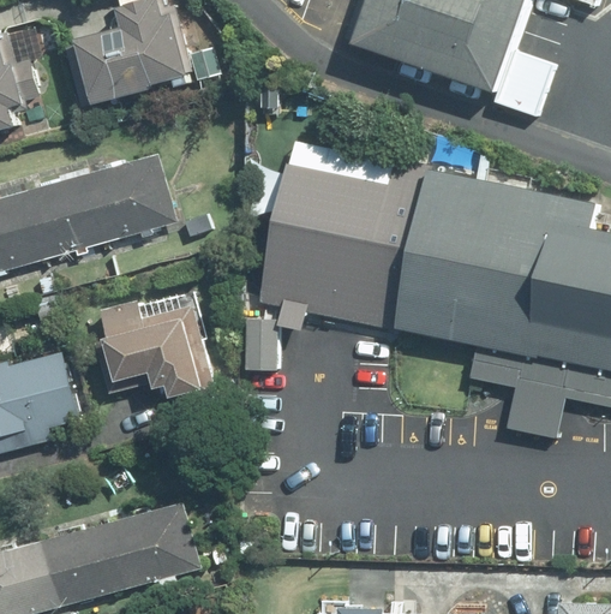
[(121,27),(59,41),(76,114),(221,82),(213,46),(184,53),(171,0),(148,0),(117,7),(121,27)]
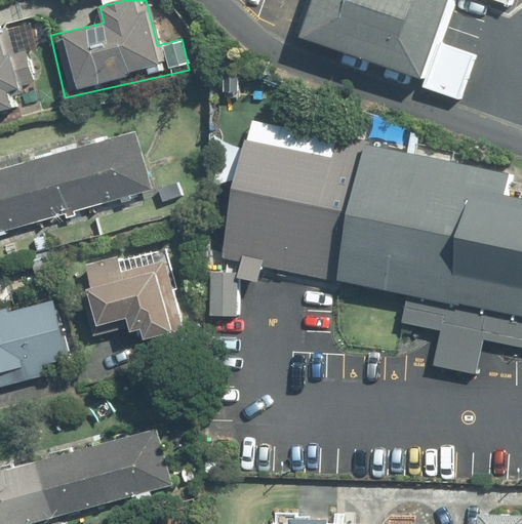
[(309,0),(295,40),(419,81),(446,0),(309,0)]
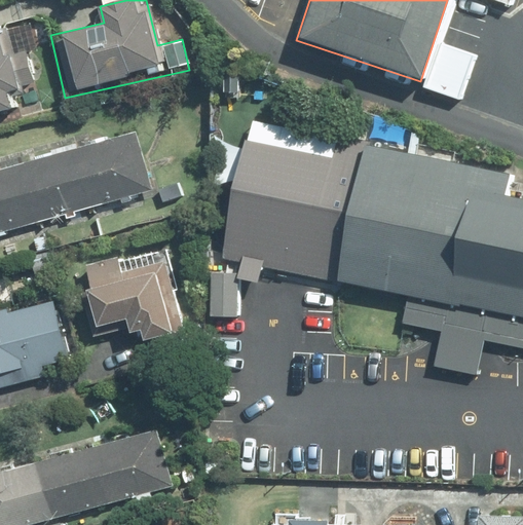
[(0,111),(27,105),(5,27),(0,28),(0,111)]
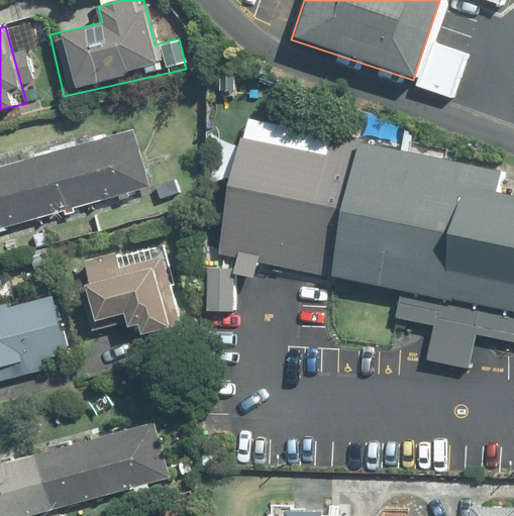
[(130,129),(72,147),(88,200),(146,183),(130,129)]
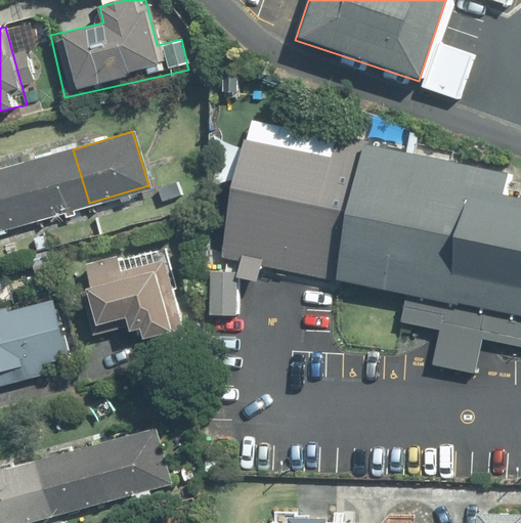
[(365,173),(242,146),(219,255),(520,318),(520,199),(493,192),(498,170),(372,143),(365,173)]
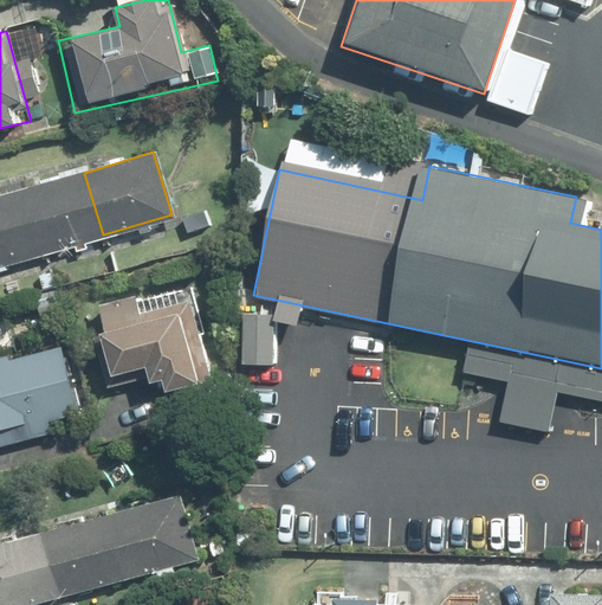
[(84,173),(17,193),(34,255),(103,235),(84,173)]
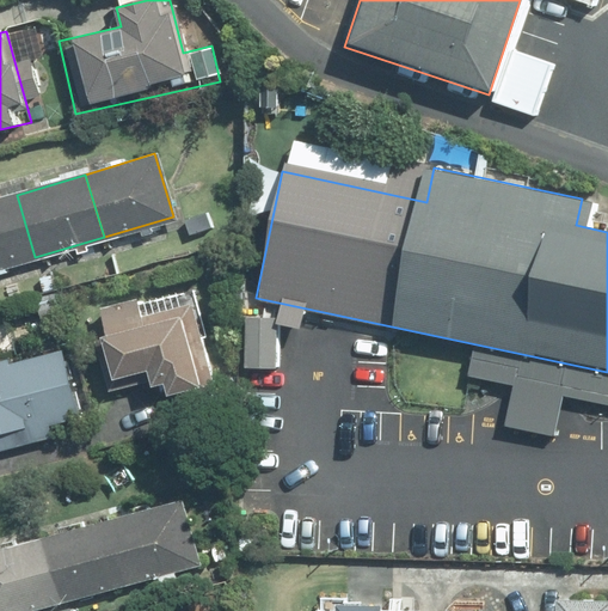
[(17,195),(0,199),(0,268),(35,257),(17,195)]
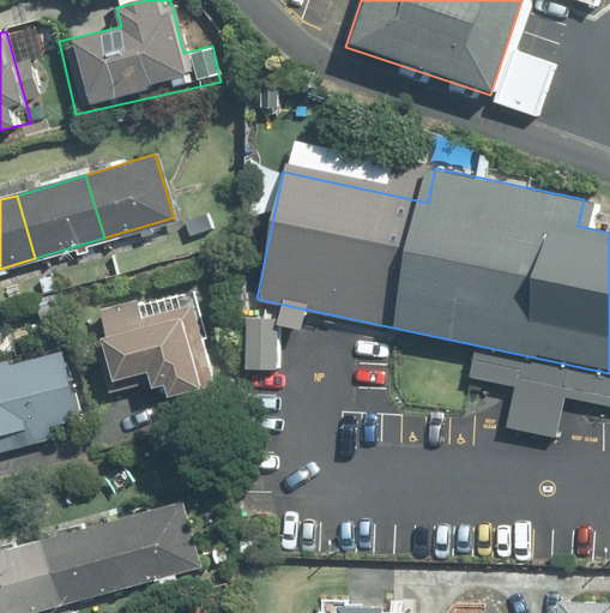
[(192,286),(95,310),(113,383),(157,372),(164,402),(217,389),(192,286)]
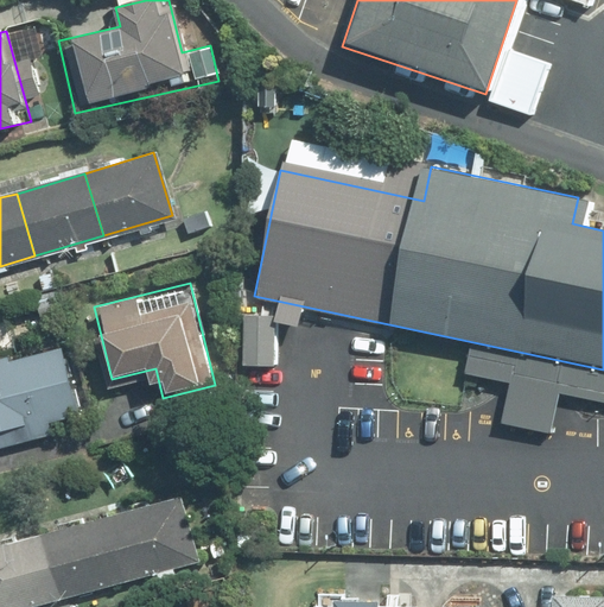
[(59,341),(0,355),(0,446),(81,427),(59,341)]
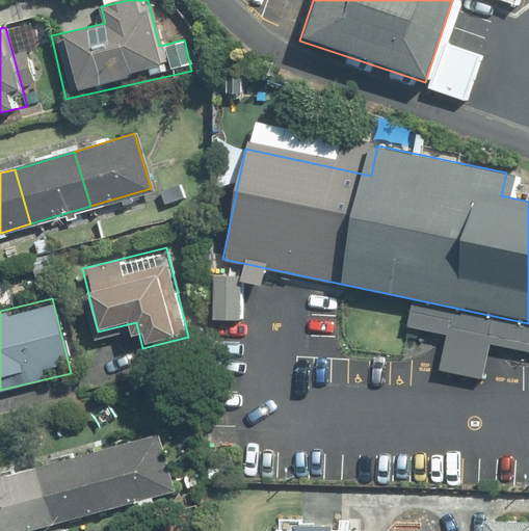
[(174,492),(158,434),(97,452),(112,508),(174,492)]
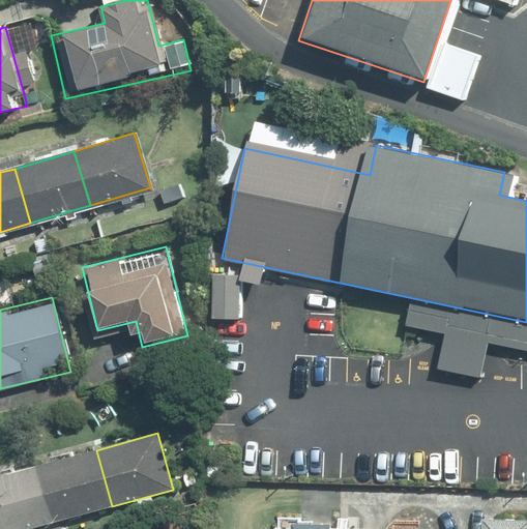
[(112,506),(96,450),(35,467),(51,524),(112,506)]
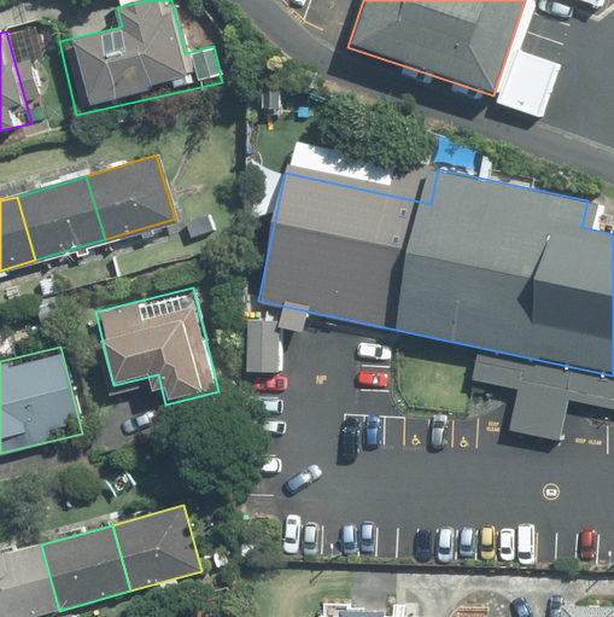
[(0,616),(33,616),(59,611),(41,545),(0,554),(0,616)]
